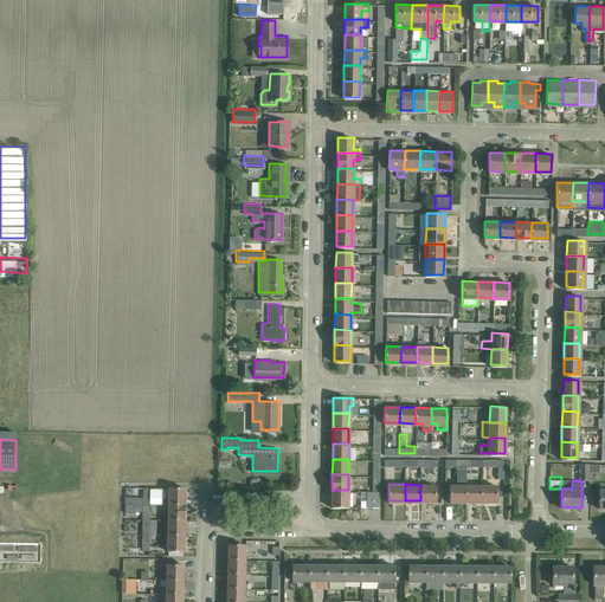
[(420,485),(420,500),(436,500),(436,485),(420,485)]
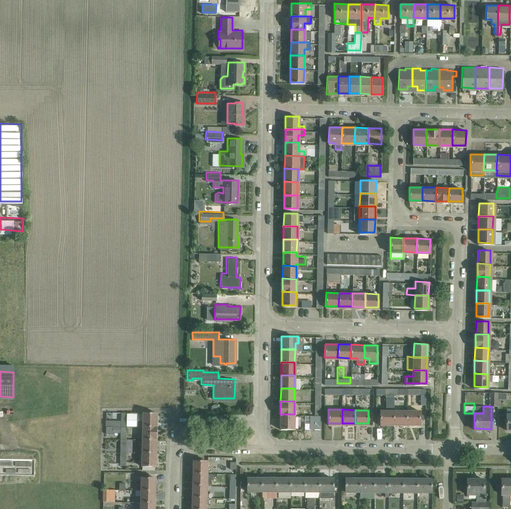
[(393,423),(393,410),(380,410),(380,423),(393,423)]
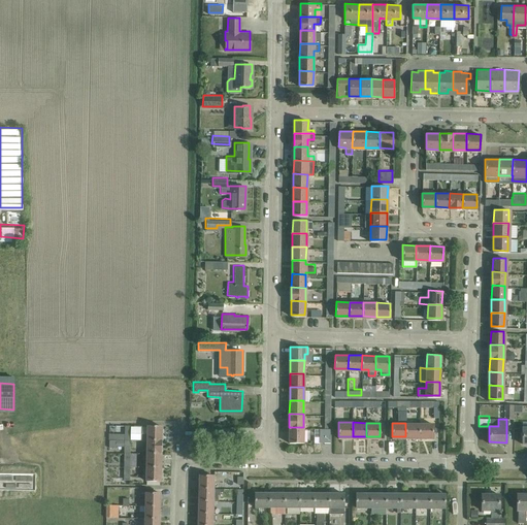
[(405,423),(405,436),(419,436),(419,423),(405,423)]
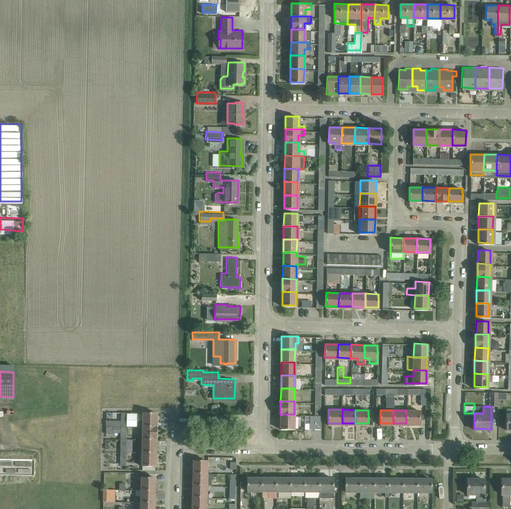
[(406,410),(406,423),(420,423),(420,410),(406,410)]
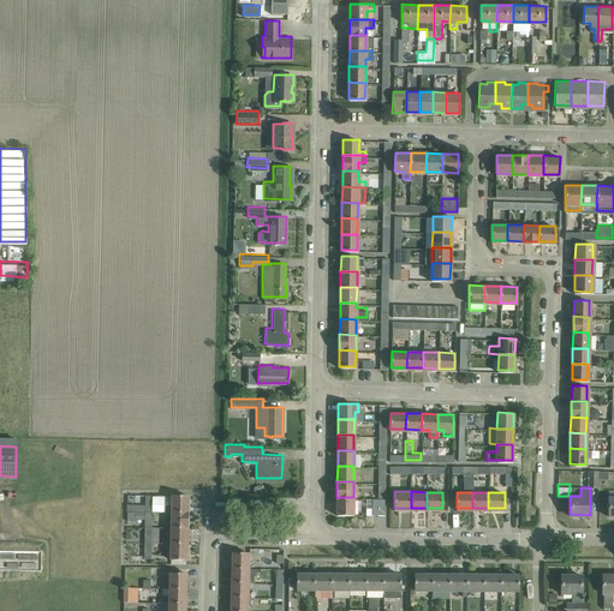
[(171,495),(171,503),(162,503),(162,510),(171,510),(188,510),(188,495),(171,495)]
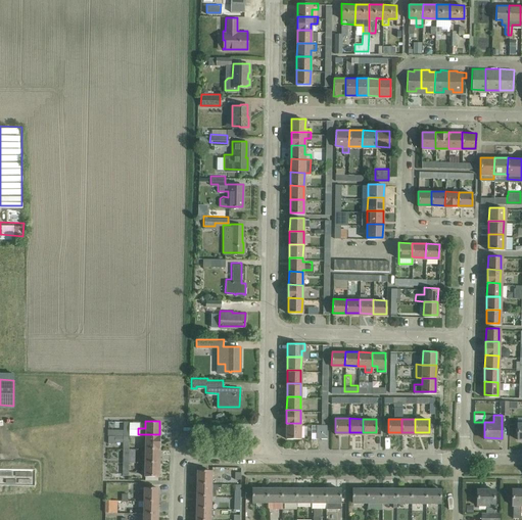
[(300,423),(286,423),(286,436),(299,437),(300,423)]
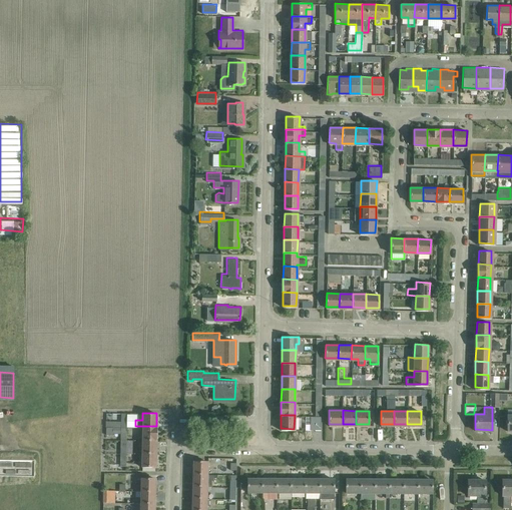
[(156,426),(142,426),(141,439),(156,439),(156,426)]
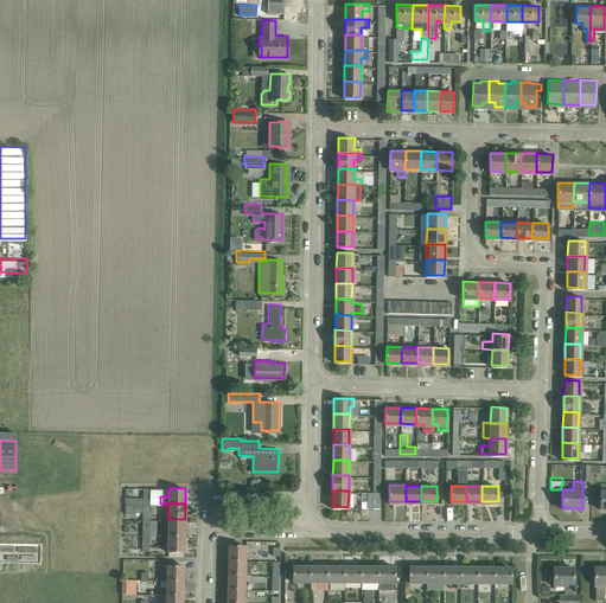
[(185,519),(167,519),(167,534),(184,534),(185,519)]
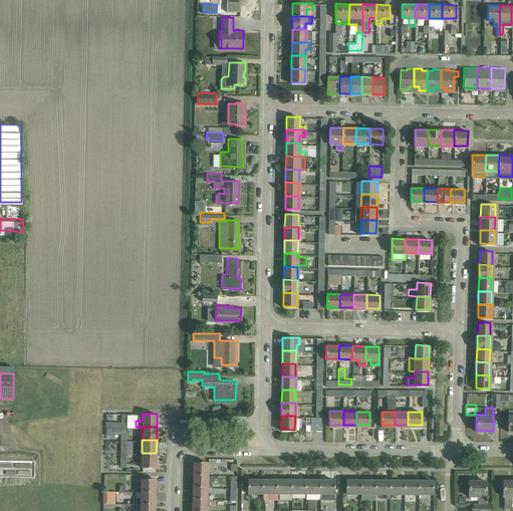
[(156,453),(142,453),(142,466),(156,467),(156,453)]
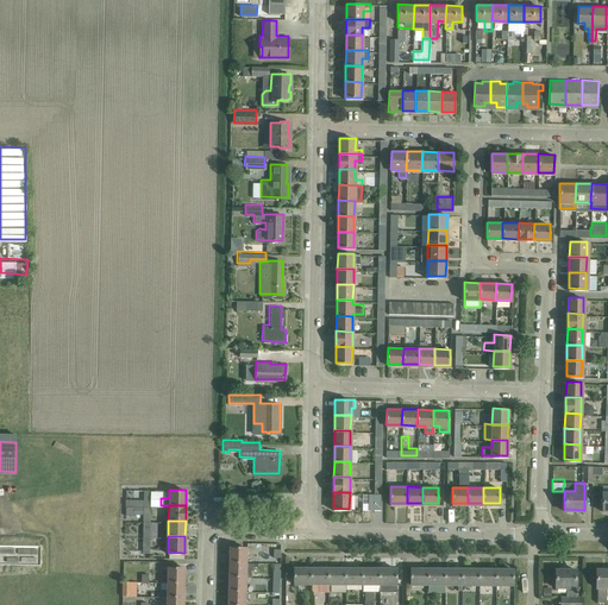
[(230,546),(230,560),(245,561),(246,547),(230,546)]
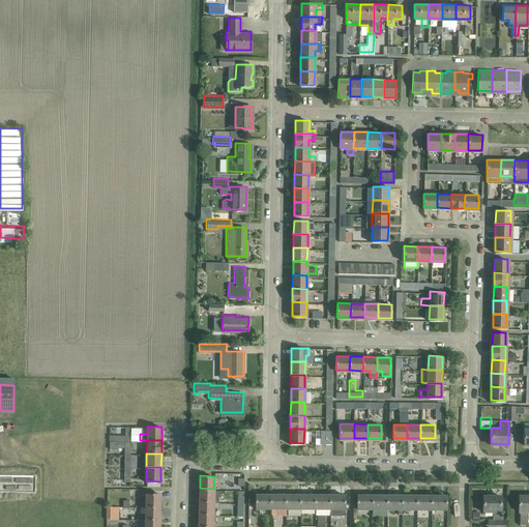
[(200,488),(199,500),(213,501),(213,489),(200,488)]
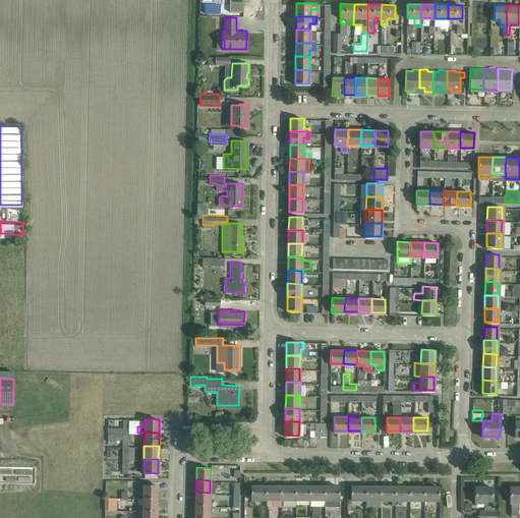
[(142,497),(157,498),(158,485),(142,484),(142,497)]
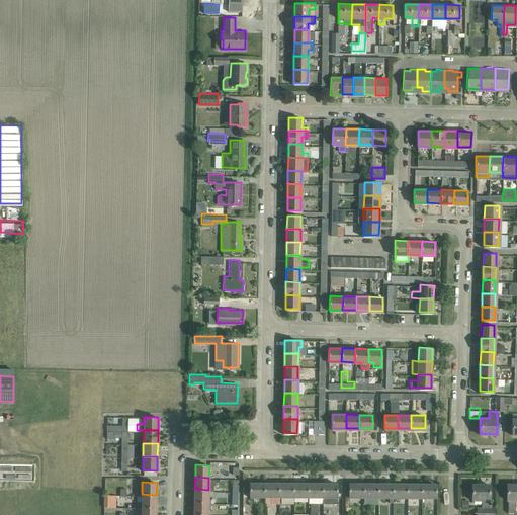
[(264,496),(264,482),(243,482),(243,491),(250,491),(250,496),(264,496)]
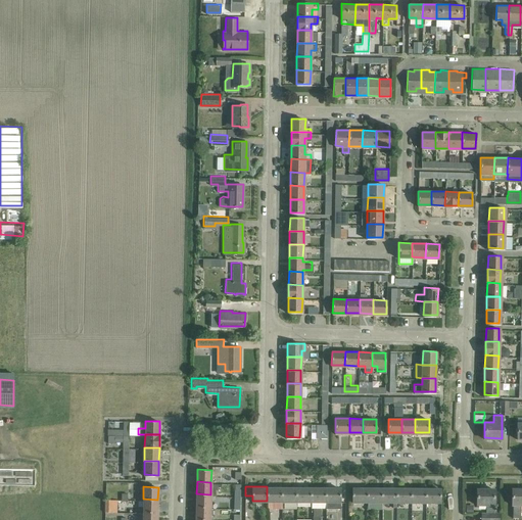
[(267,486),(267,501),(281,501),(281,487),(267,486)]
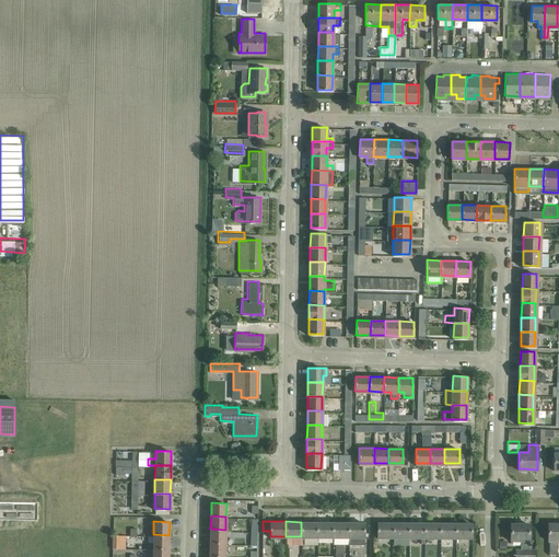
[(317,522),(301,522),(301,536),(317,536),(317,522)]
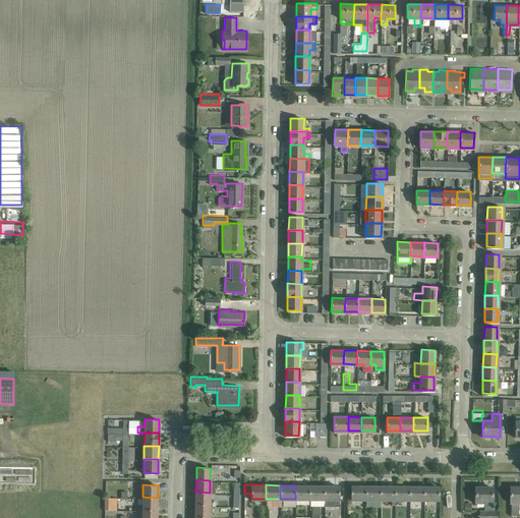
[(309,485),(295,485),(295,499),(309,499),(309,485)]
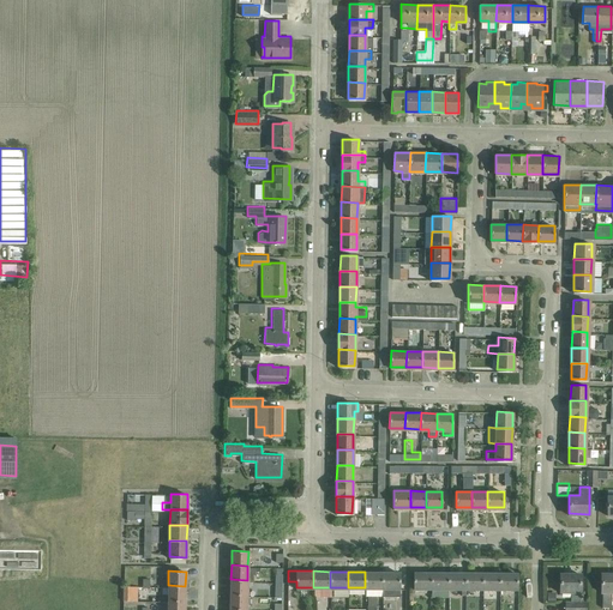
[(365,572),(365,587),(383,587),(383,572),(365,572)]
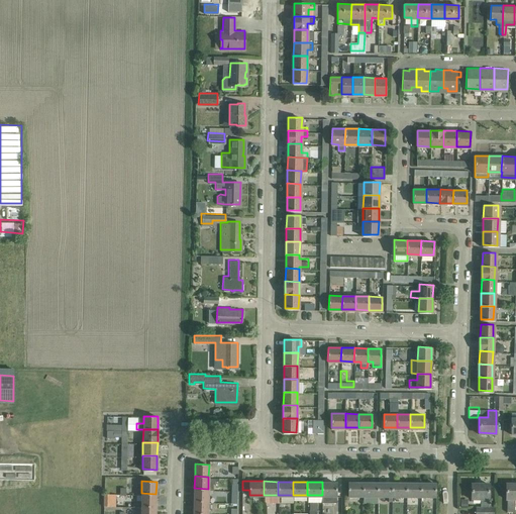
[(336,482),(322,482),(322,495),(336,495),(336,482)]
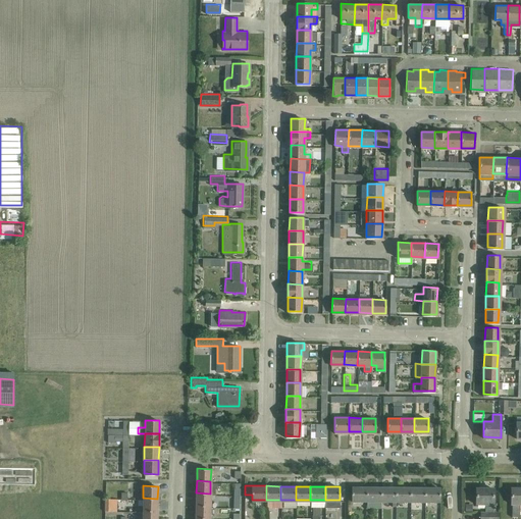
[(366,501),(366,486),(352,486),(352,501),(366,501)]
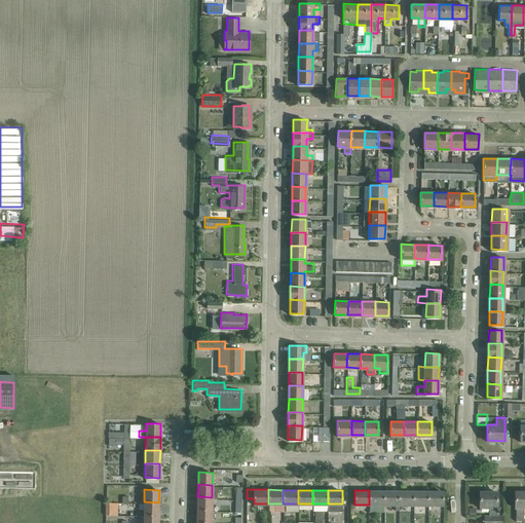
[(369,490),(369,505),(383,505),(384,490),(369,490)]
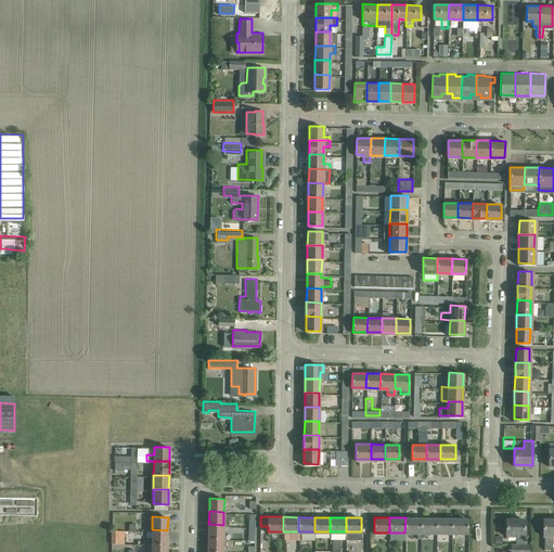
[(421,517),(406,517),(404,533),(416,533),(416,537),(421,537),(421,533),(421,517)]
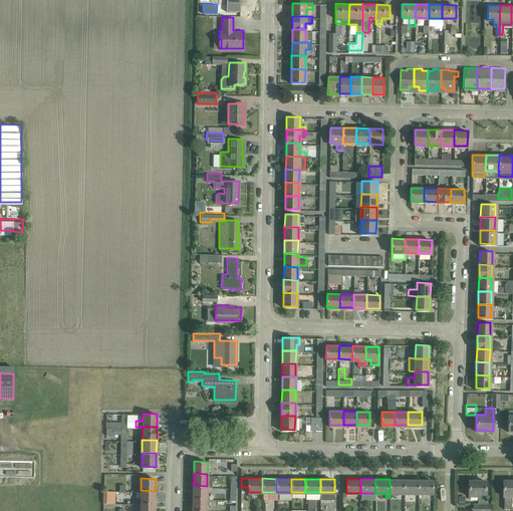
[(404,479),(390,479),(390,493),(404,493),(404,479)]
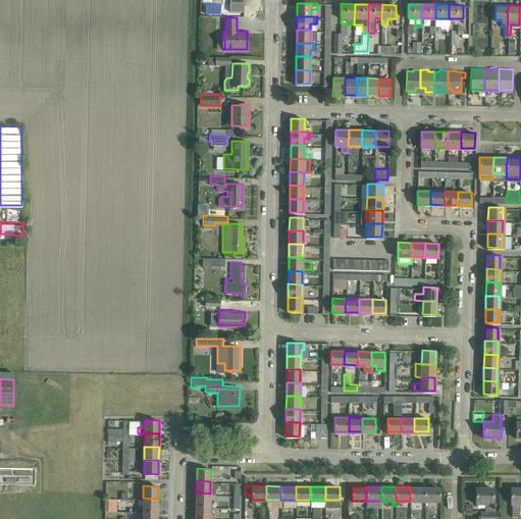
[(410,486),(410,501),(425,501),(425,486),(410,486)]
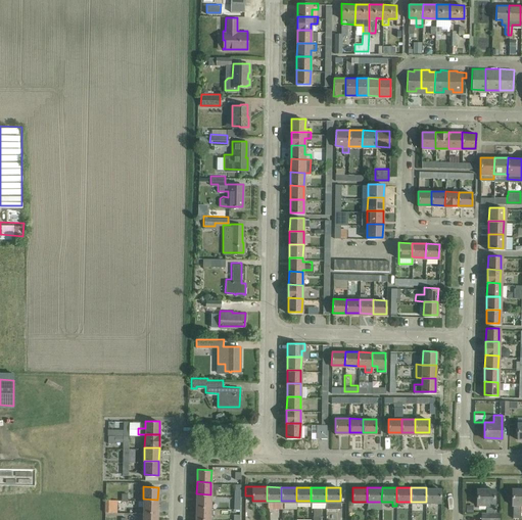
[(426,487),(426,502),(440,502),(440,487),(426,487)]
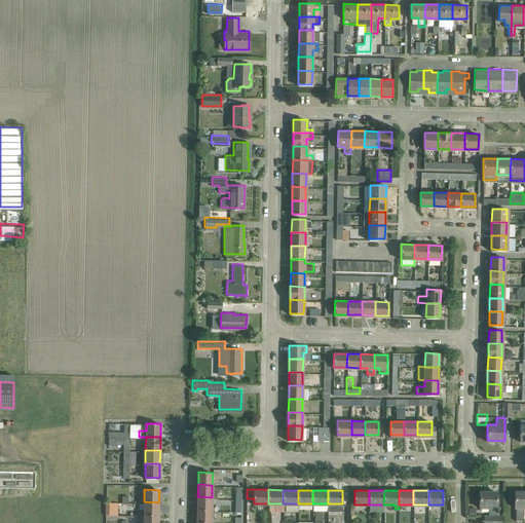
[(524,490),(515,491),(515,501),(515,507),(516,507),(516,519),(523,519),(523,507),(524,507),(524,490)]
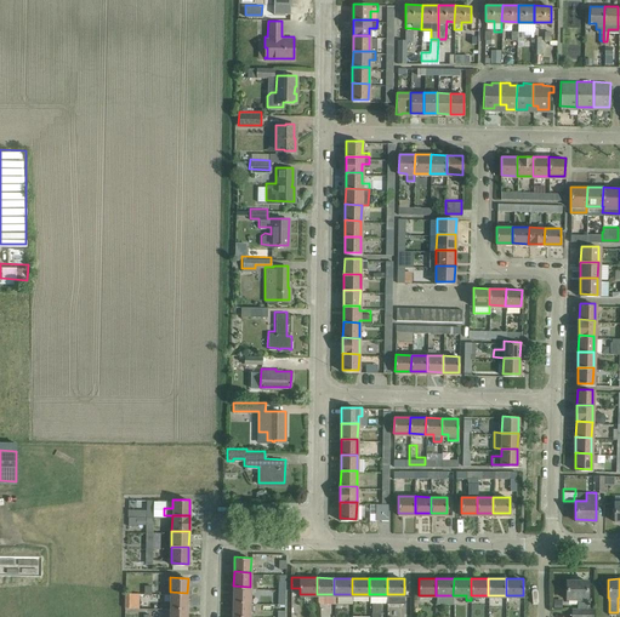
[(567,598),(576,598),(576,607),(572,607),(572,616),(591,616),(592,607),(587,607),(587,580),(567,580),(567,598)]
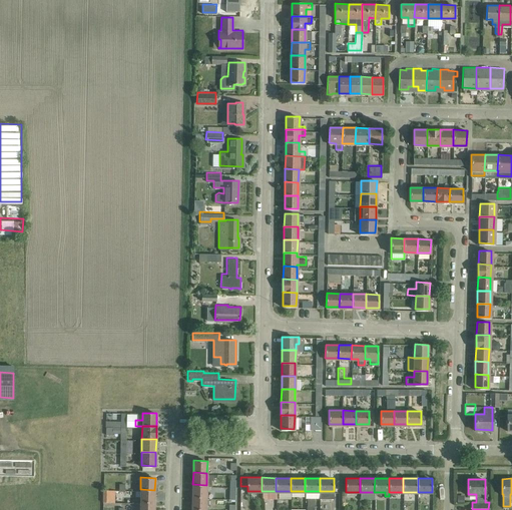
[(192,484),(192,497),(206,497),(206,485),(192,484)]
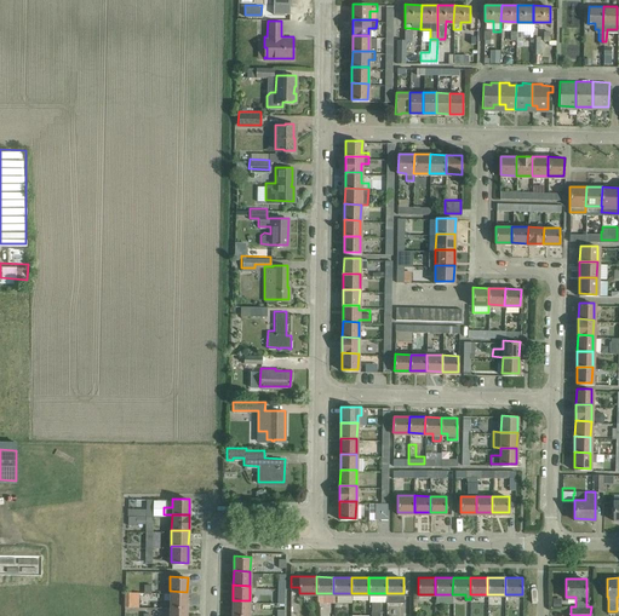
[(124,604),(139,604),(139,589),(124,589),(124,604)]
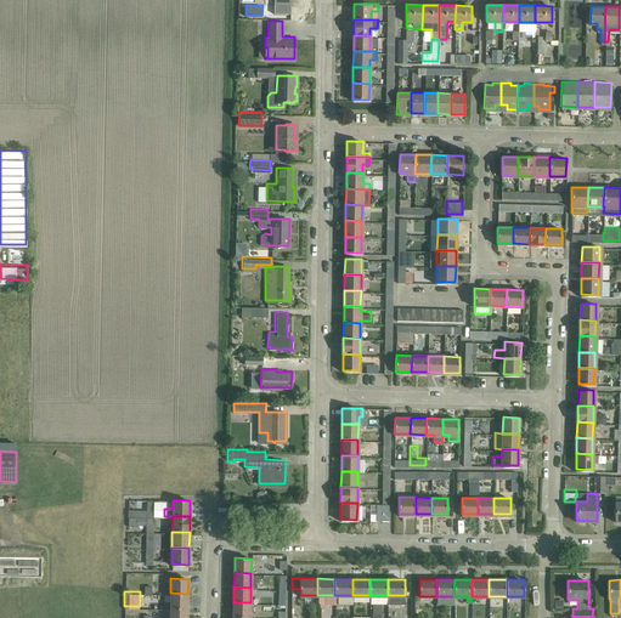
[(170,593),(169,608),(187,608),(187,594),(170,593)]
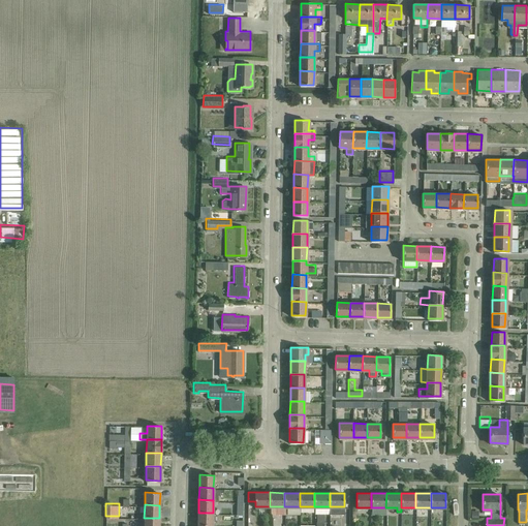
[(198,513),(198,525),(212,525),(213,513),(198,513)]
